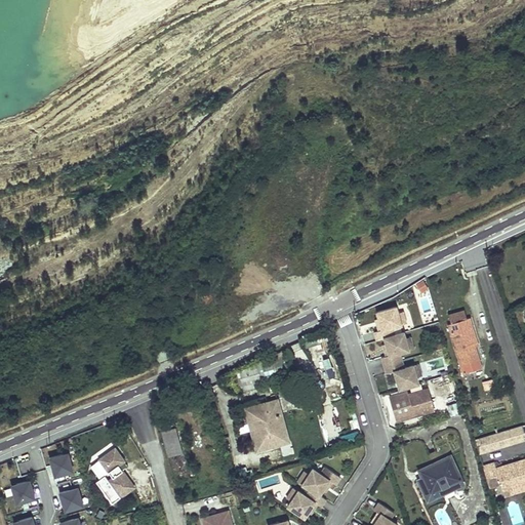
[(423,280),(416,284),(421,293),(429,289),(423,280)]
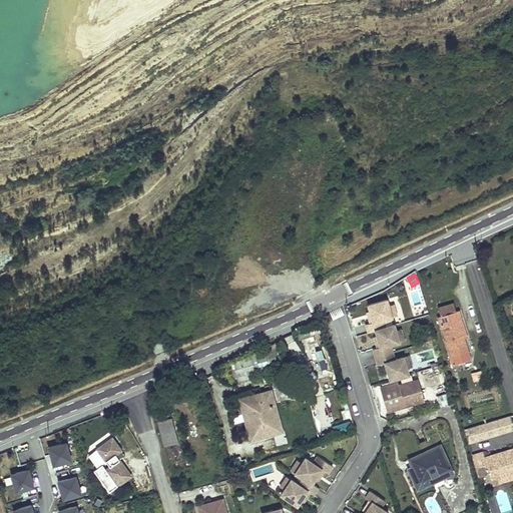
[(365,324),(368,332),(375,330),(385,327),(383,320),(392,317),(388,305),(386,299),(368,305),(369,311),(373,322),(370,323),(365,324)]
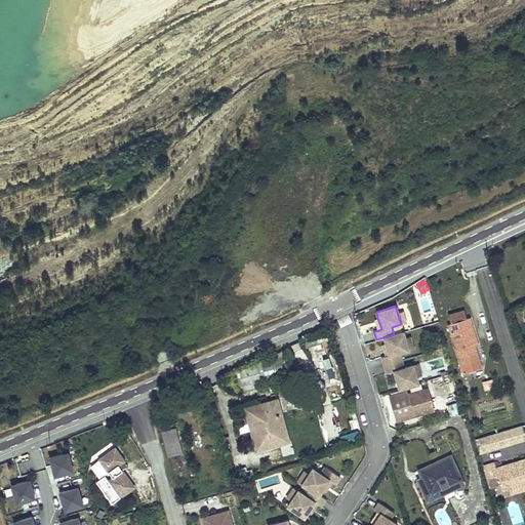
[(448,314),(450,322),(465,318),(462,310),(448,314)]
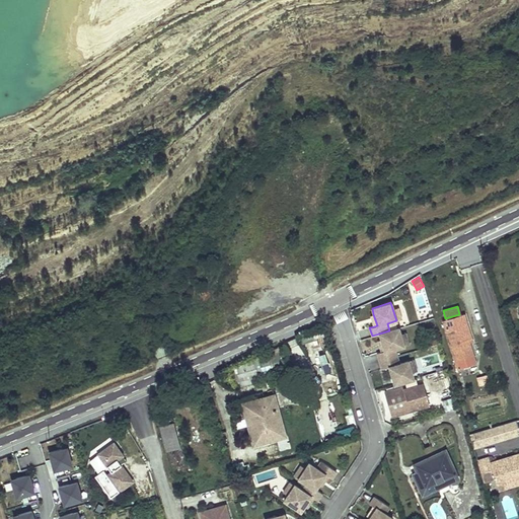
[(397,307),(392,308),(396,320),(401,319),(397,307)]
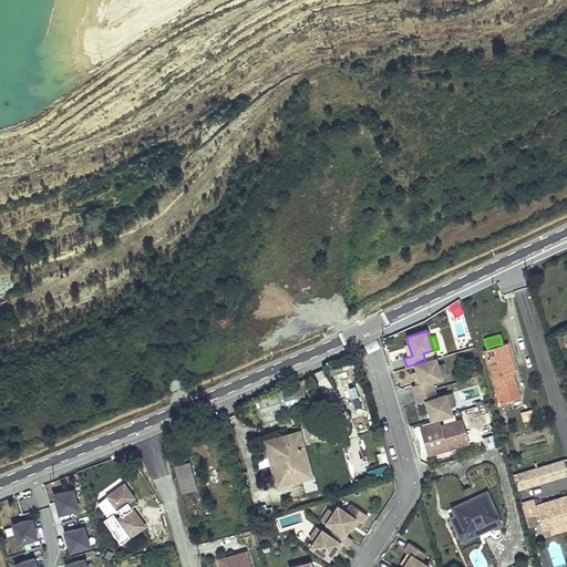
[(512,367),(504,342),(502,343),(486,348),(483,349),(496,392),(515,387),(511,372),(509,368),(512,367)]
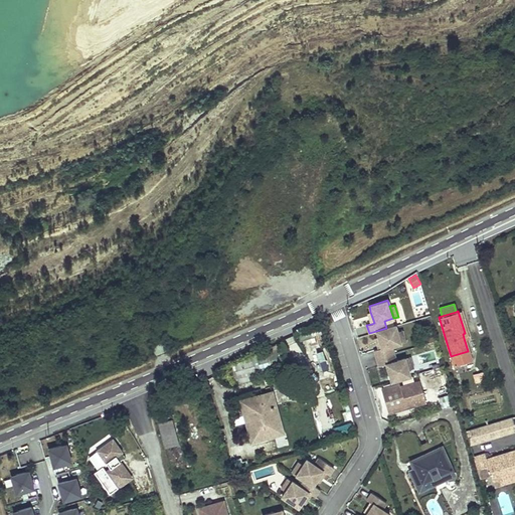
[(376,358),(393,353),(391,345),(400,343),(397,331),(395,325),(386,328),(376,331),(378,337),(381,348),(378,349),(374,350),(376,358)]
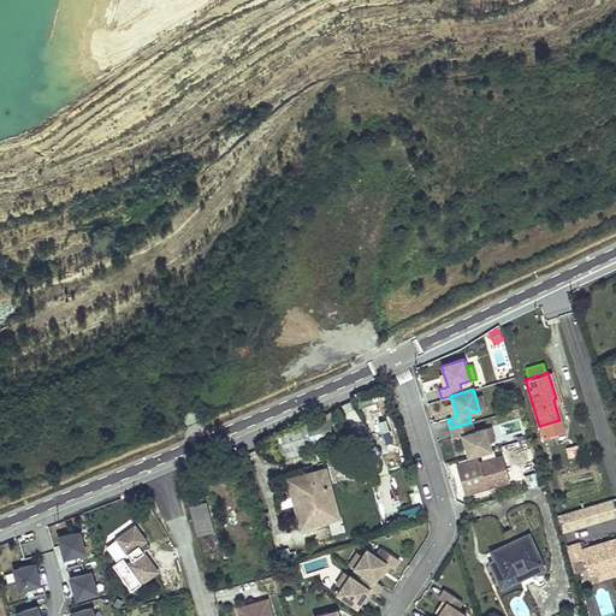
[(481,395),(475,396),(479,410),(485,408),(481,395)]
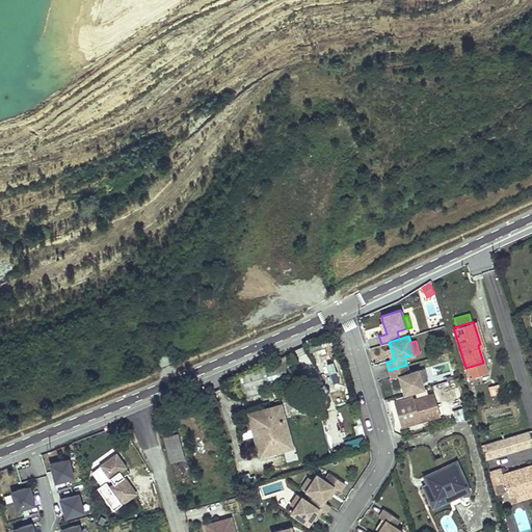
[(168,355),(166,354),(163,355),(161,355),(159,358),(158,361),(158,364),(160,367),(161,368),(171,364),(171,360),(170,356),(168,355)]
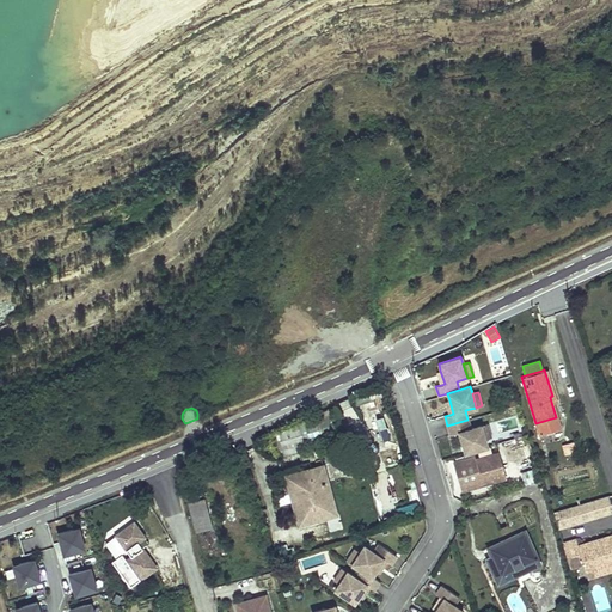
[(467,420),(447,426),(451,435),(459,433),(463,446),(472,442),(473,450),(488,446),(485,439),(481,424),(470,428),(467,420)]
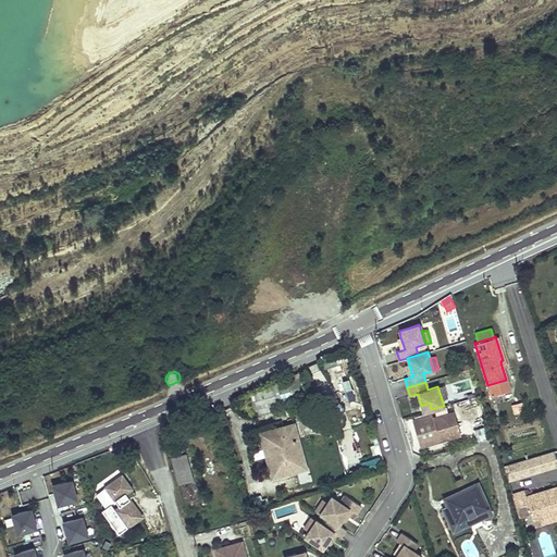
[(354,383),(330,386),(333,411),(358,408),(354,383)]
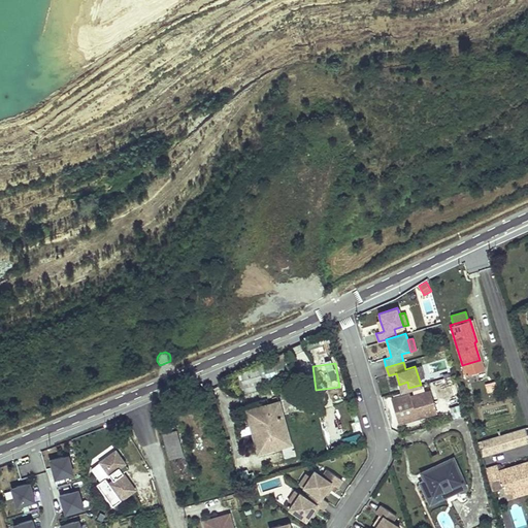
[(420,365),(415,366),(419,378),(424,376),(420,365)]
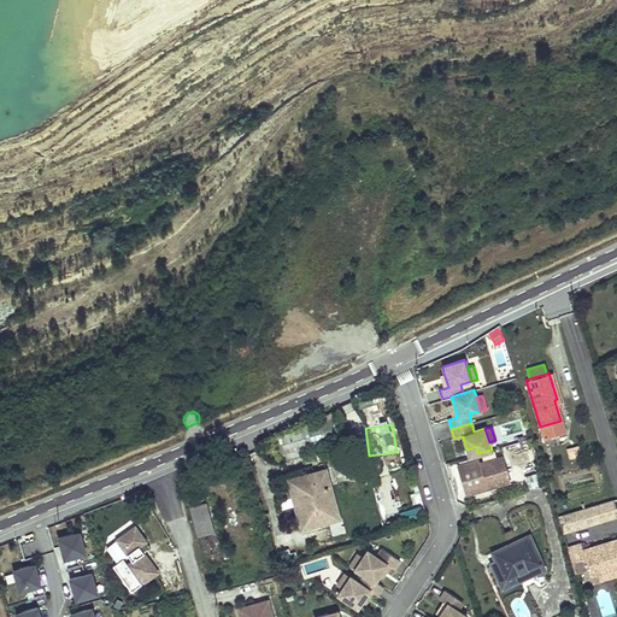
[(476,446),(466,450),(469,457),(477,453),(476,446)]
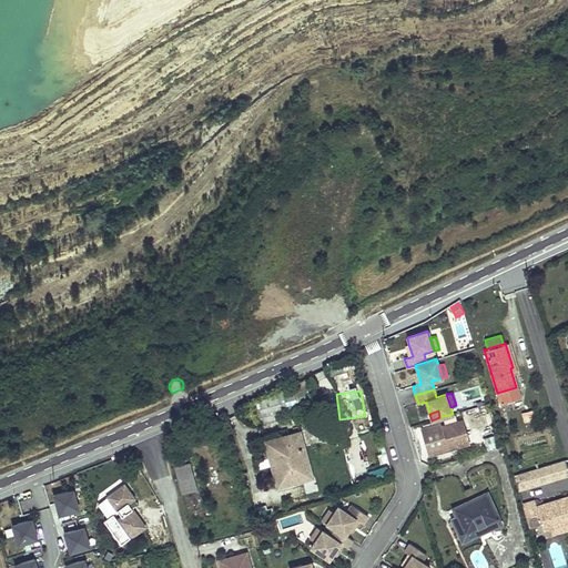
[(535,411),(521,415),(525,425),(537,421),(535,411)]
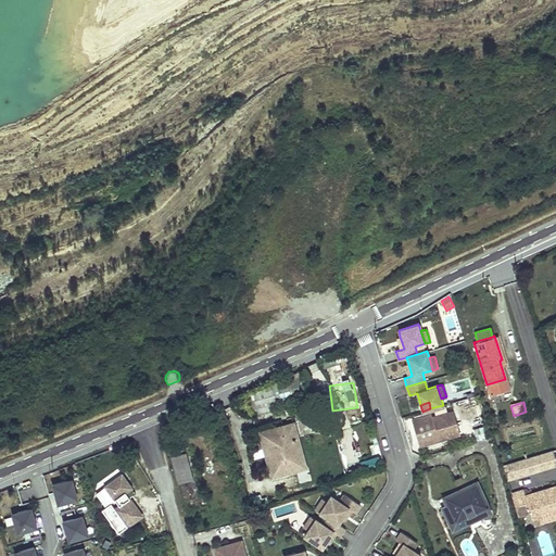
[(413,419),(420,444),(430,442),(431,439),(437,438),(437,440),(458,433),(452,412),(430,417),(431,420),(425,422),(422,416),(413,419)]
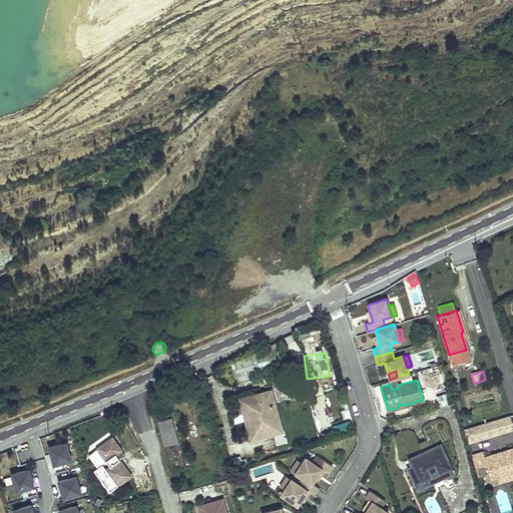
[(281,428),(271,391),(239,399),(250,440),(269,435),(269,431),(281,428)]
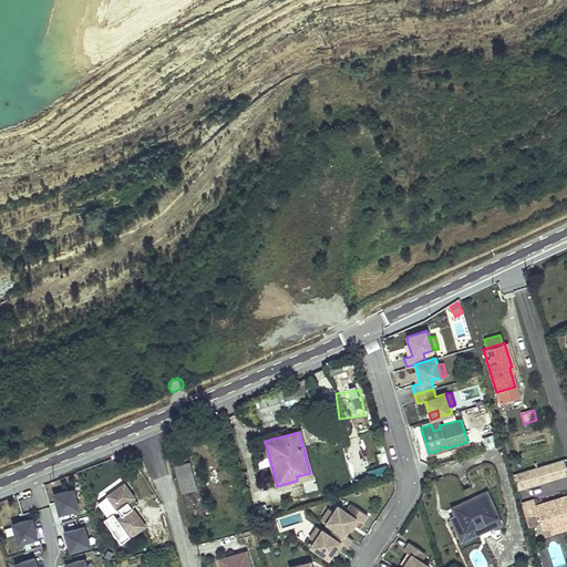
[(187,455),(173,460),(182,493),(197,488),(187,455)]
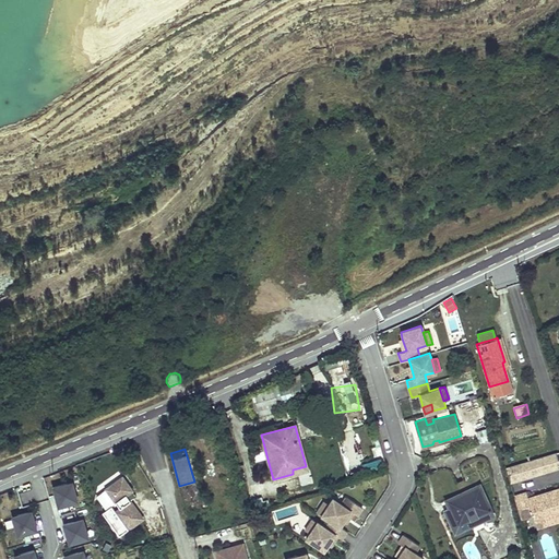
[(558,470),(558,466),(556,454),(508,467),(511,483),(558,470)]
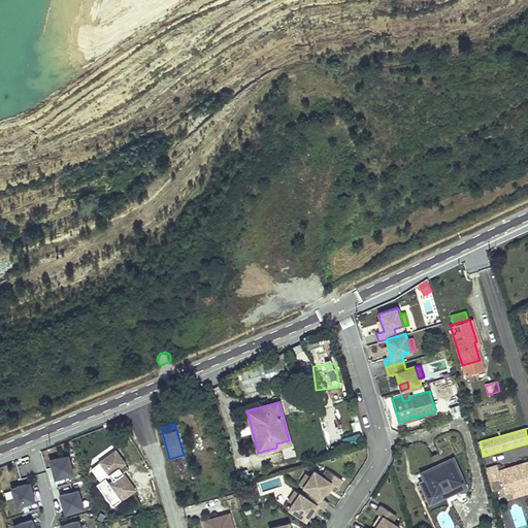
[(134,489),(123,472),(121,473),(117,468),(124,463),(114,450),(99,461),(112,480),(107,483),(104,477),(96,484),(112,505),(134,489)]
